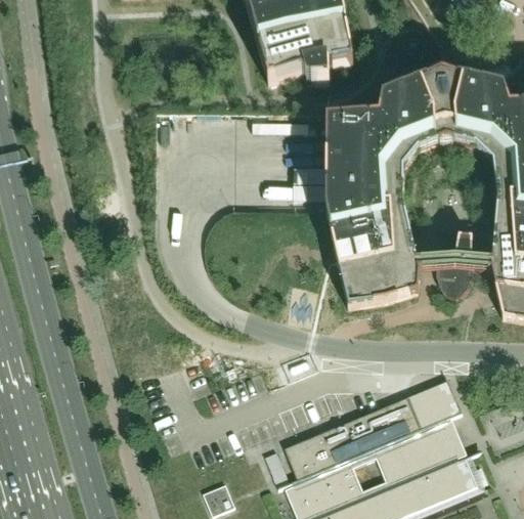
[(244,0),(268,85),(303,75),(306,85),(329,84),(329,70),(353,65),(340,0),(408,0),(440,47),(441,75),(382,98),(379,118),(326,122),(325,212),(348,308),(386,302),(418,293),(420,274),(419,270),(428,270),(436,269),(436,273),(439,287),(445,297),(451,300),(460,298),(467,289),(472,276),(473,271),(473,269),(474,275),(481,273),(491,271),(496,292),(503,318),(523,321),(523,59),(520,59),(510,75),(494,76),(456,67),(454,46),(450,24),(438,22),(424,0),(244,0)]
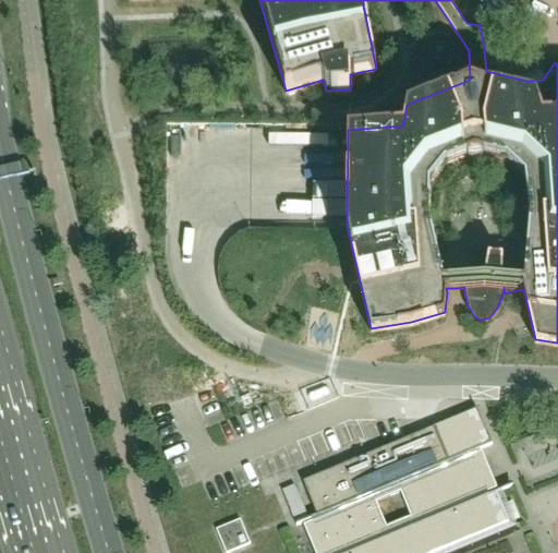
[(464,0),(470,11),(497,0),(464,0)]
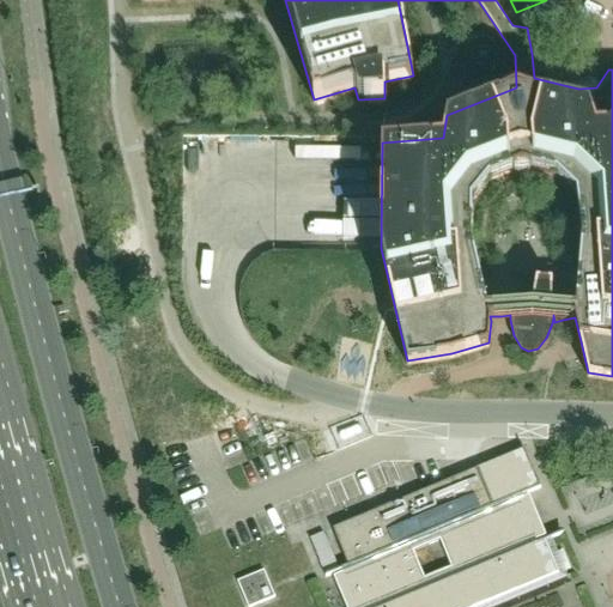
[(202,147),(182,147),(182,169),(202,169),(202,147)]
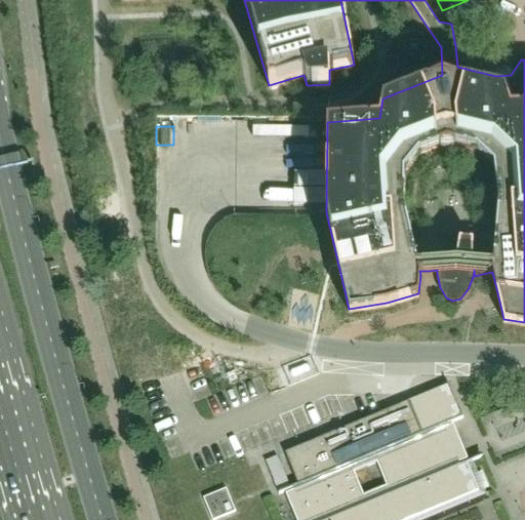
[(402,519),(479,488),(468,460),(479,454),(479,453),(459,461),(457,454),(463,451),(453,426),(450,427),(447,421),(462,413),(448,378),(447,380),(448,382),(285,449),(298,481),(290,484),(278,489),(279,490),(292,484),(295,491),(289,493),(299,519),(303,519),(391,519),(391,518),(395,517),(401,515),(402,519)]
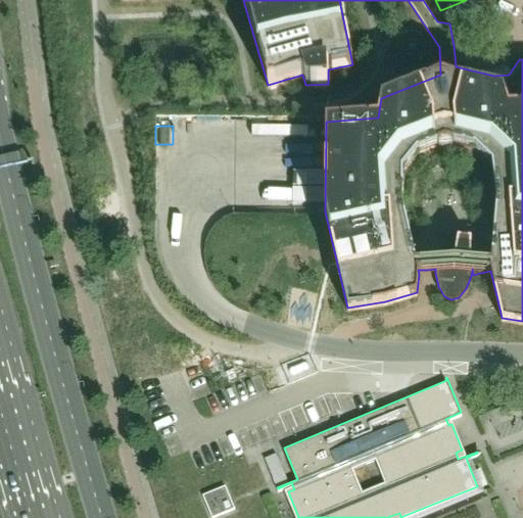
[(276,450),(264,455),(277,487),(289,482),(276,450)]
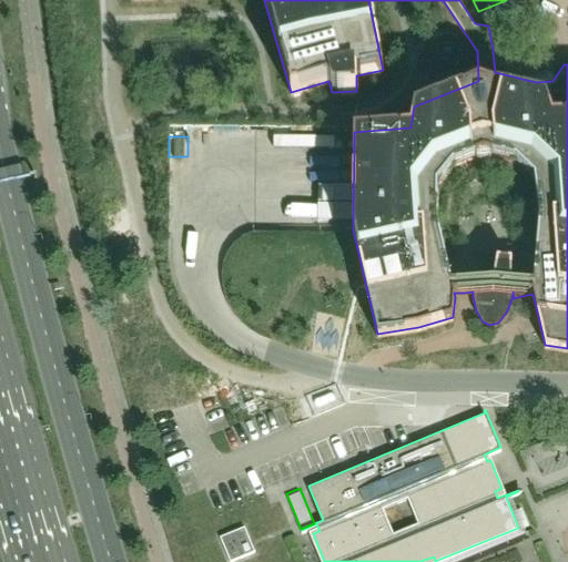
[(242,554),(254,550),(244,524),(232,530),(242,554)]
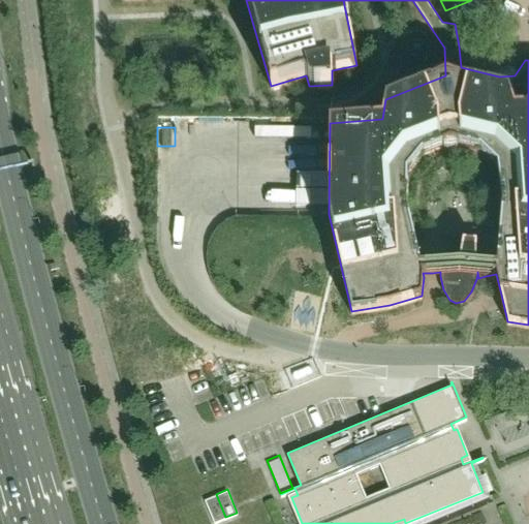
[(216,494),(205,499),(214,522),(225,517),(216,494)]
